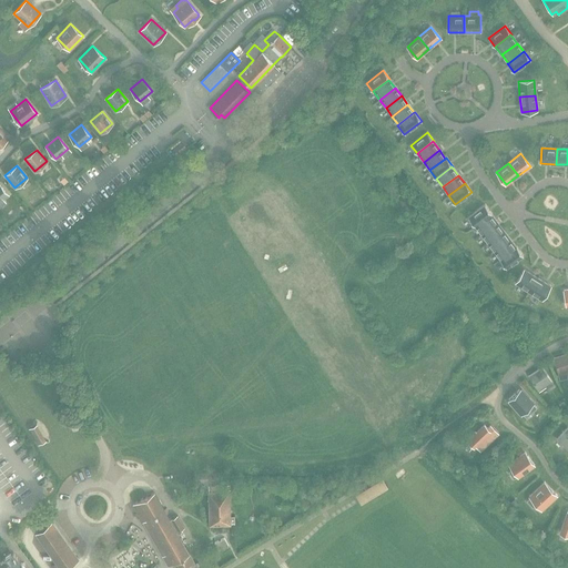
[(474,226),(475,225),(490,214),(490,213),(485,204),(467,217),(474,226)]
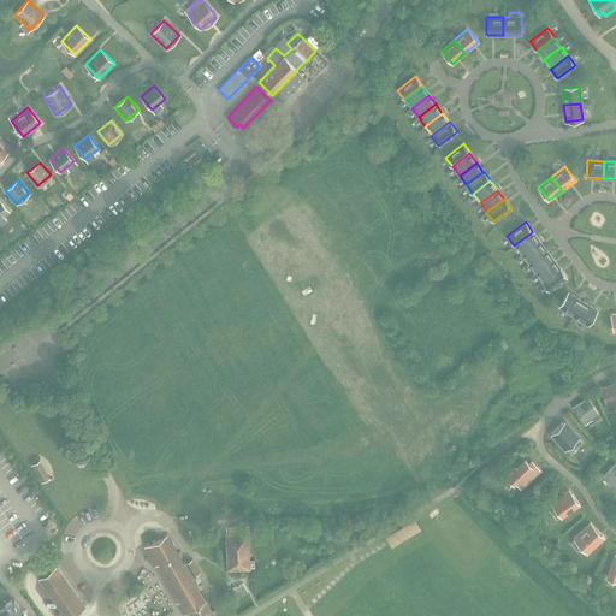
[(515,244),(521,254),(539,241),(532,232),(515,244)]
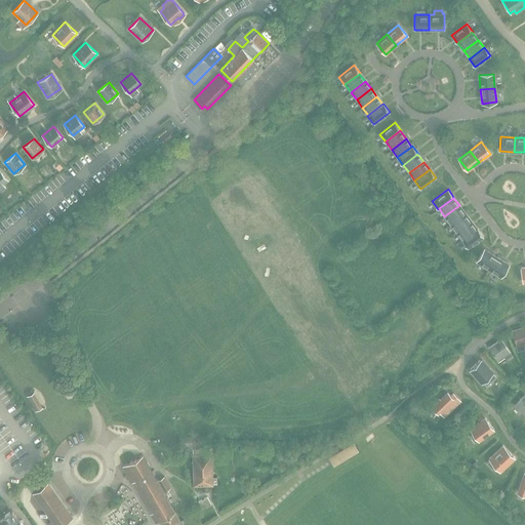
[(444,216),(450,224),(465,213),(459,205),(444,216)]
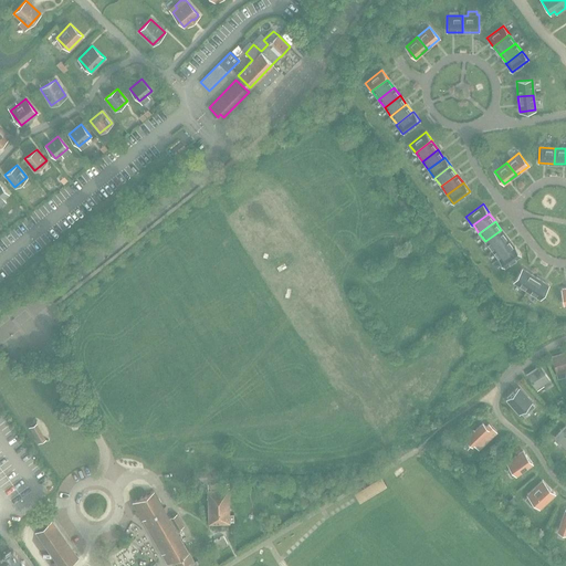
[(485,241),(492,250),(507,238),(501,230),(485,241)]
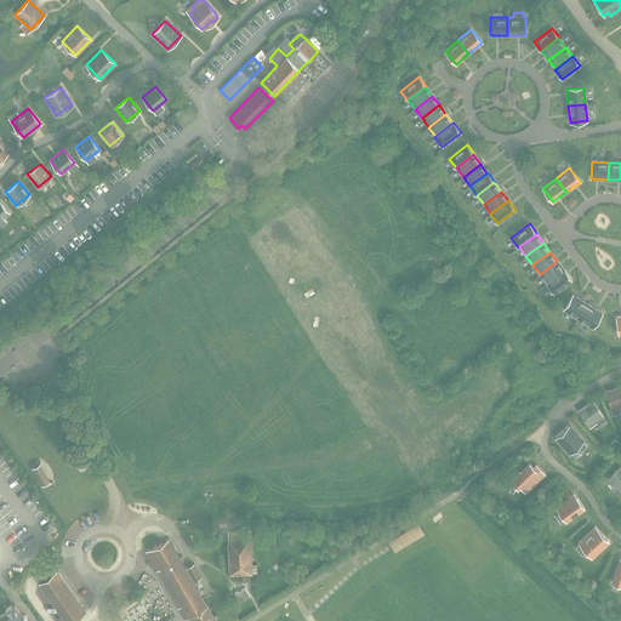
[(540,274),(547,284),(564,271),(557,261),(540,274)]
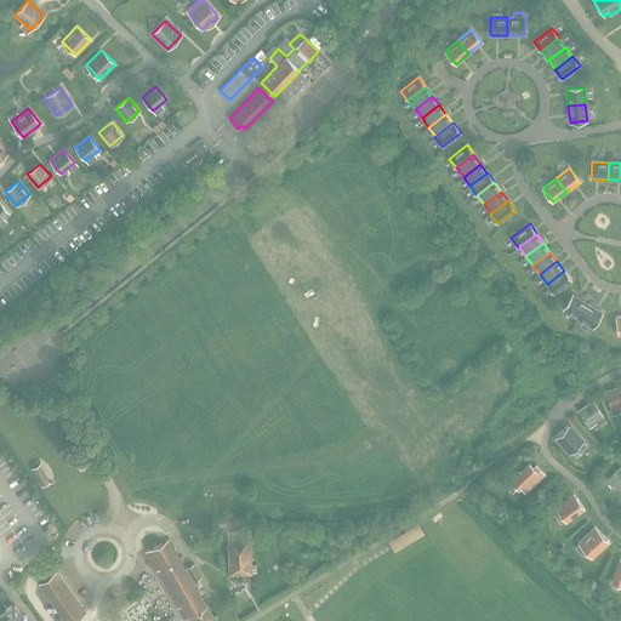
[(564,271),(547,284),(546,284),(553,294),(571,279),(564,271)]
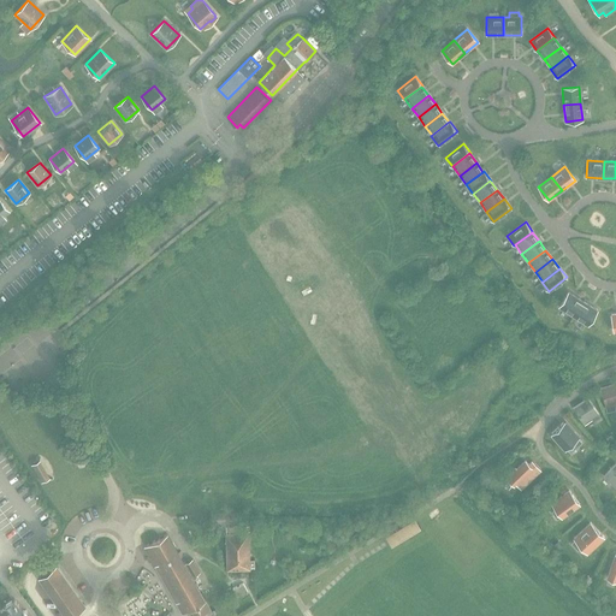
[(560,307),(573,317),(582,302),(568,292),(560,307)]
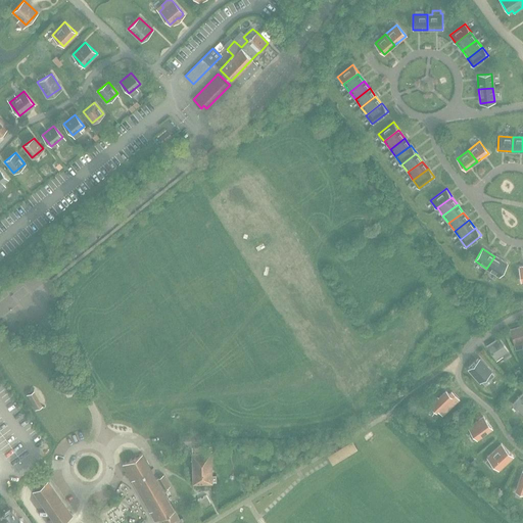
[(506,264),(494,256),(486,269),(498,276),(506,264)]
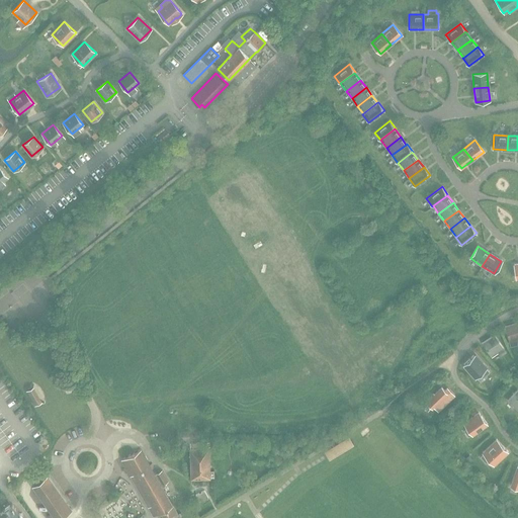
[(516,340),(517,342),(517,341),(517,322),(505,326),(509,342),(516,340)]
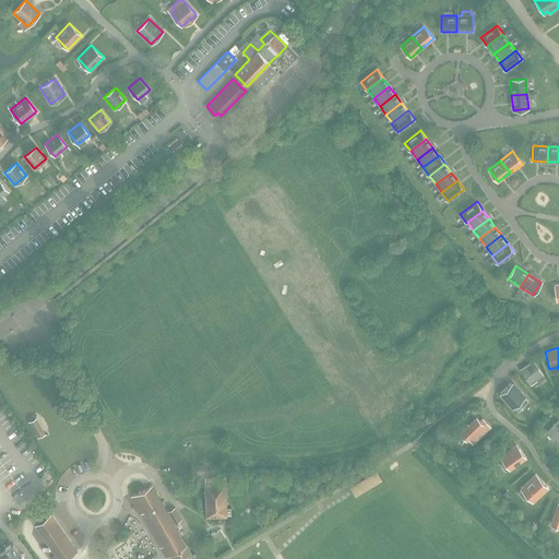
[(533,363),(521,369),(533,385),(539,381),(543,385),(547,382),(544,378),(542,376),(533,363)]
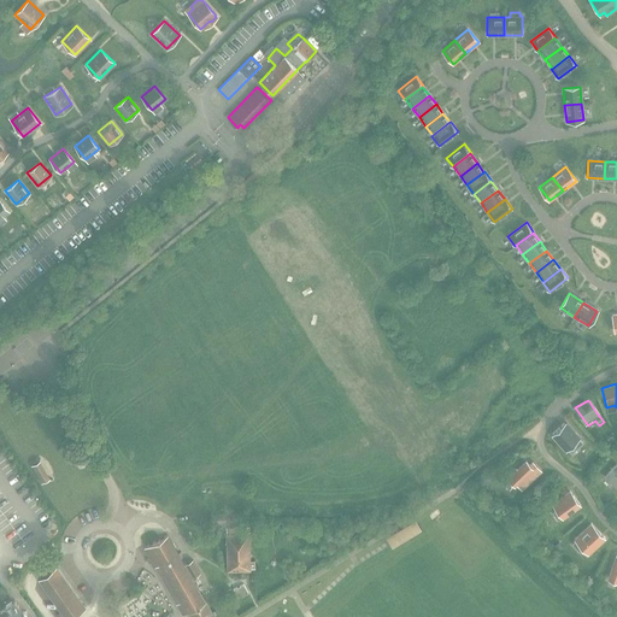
[(581,438),(566,422),(551,435),(565,452),(575,444),(579,447),(582,444),(579,440),(581,438)]
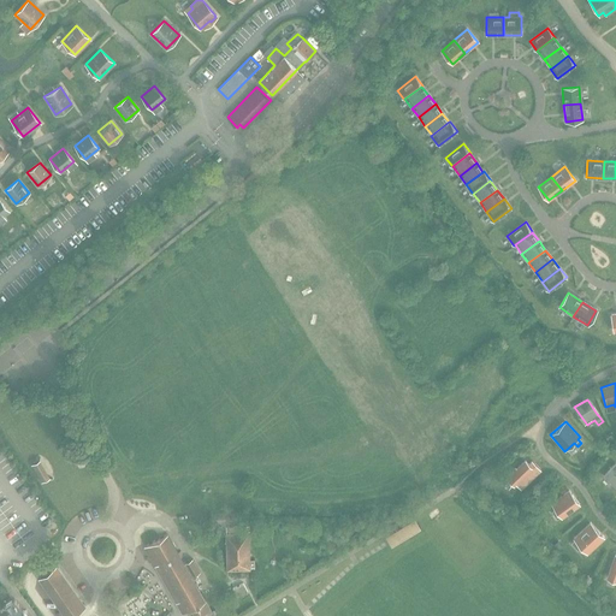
[(521,490),(540,471),(531,461),(528,463),(525,460),(505,478),(514,486),(516,485),(521,490)]
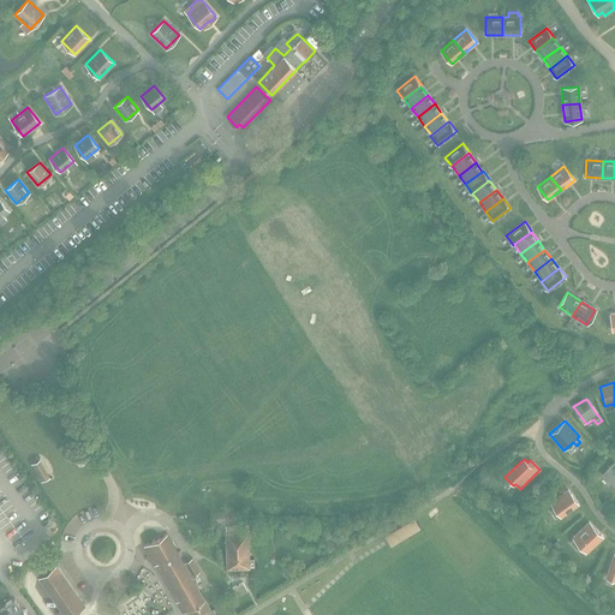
[(614,461),(602,475),(614,487),(614,461)]
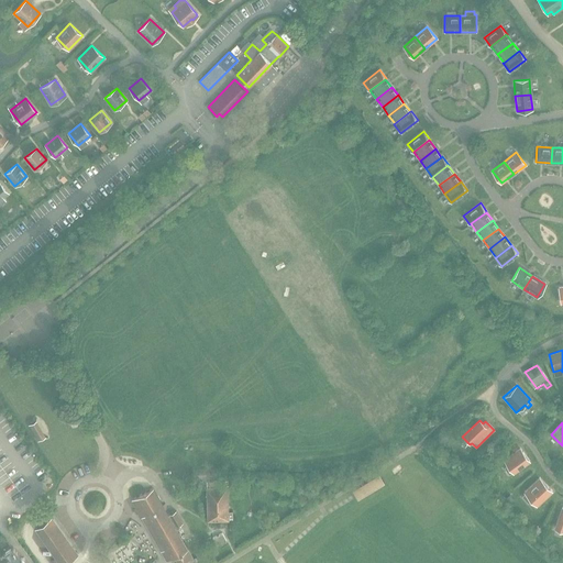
[(514,474),(530,462),(520,448),(504,460),(507,465),(504,467),(509,474),(512,472),(514,474)]
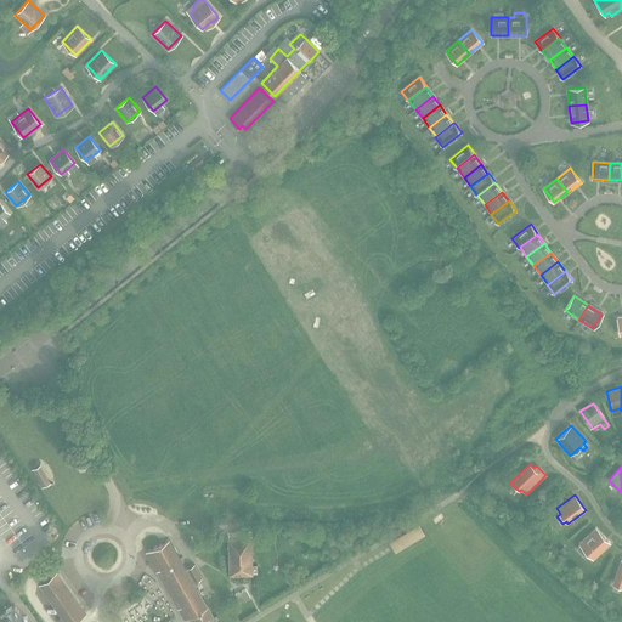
[(610,543),(595,527),(578,544),(580,546),(576,548),(583,555),(587,552),(593,559),(610,543)]
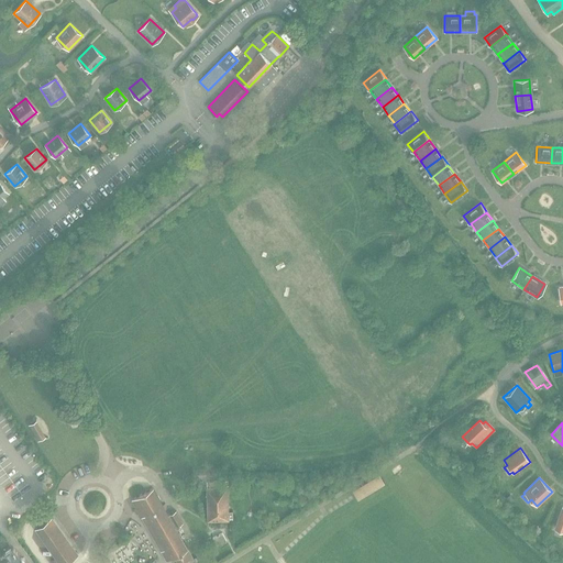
[(231,511),(228,511),(227,485),(228,485),(227,481),(206,482),(207,487),(206,487),(207,519),(228,519),(228,518),(231,518),(231,511)]
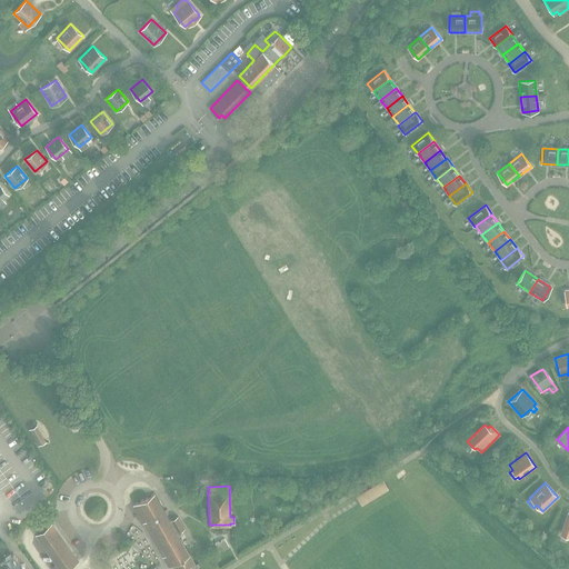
[(177,568),(187,568),(195,565),(155,493),(133,506),(168,567),(173,563),(177,568)]
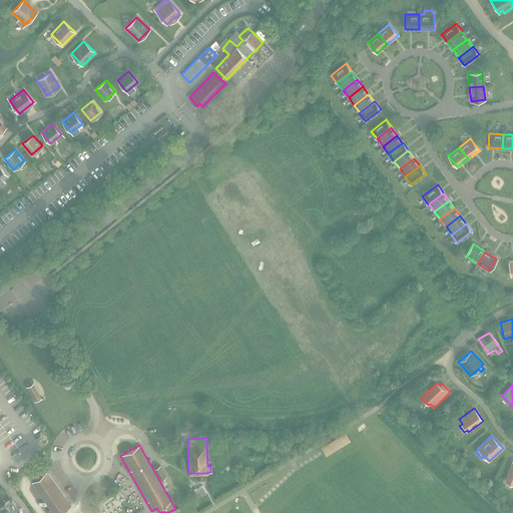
[(512,461),(504,482),(512,485),(512,461)]
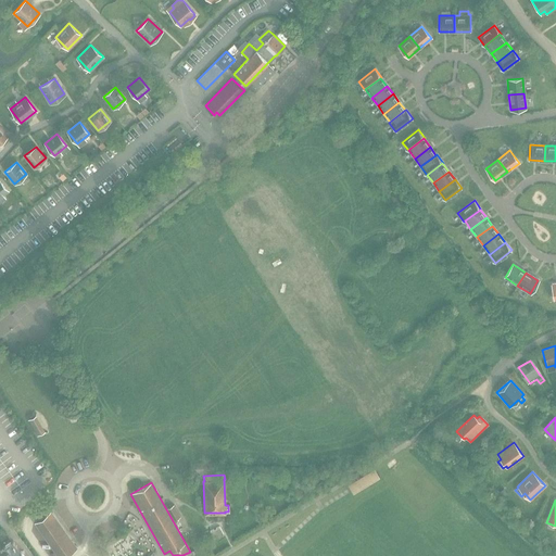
[(167,507),(174,520),(181,516),(174,504),(167,507)]
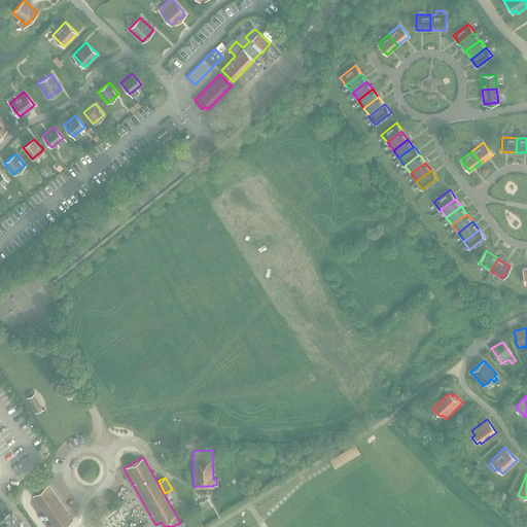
[(34,493),(58,526),(70,519),(46,485),(34,493)]
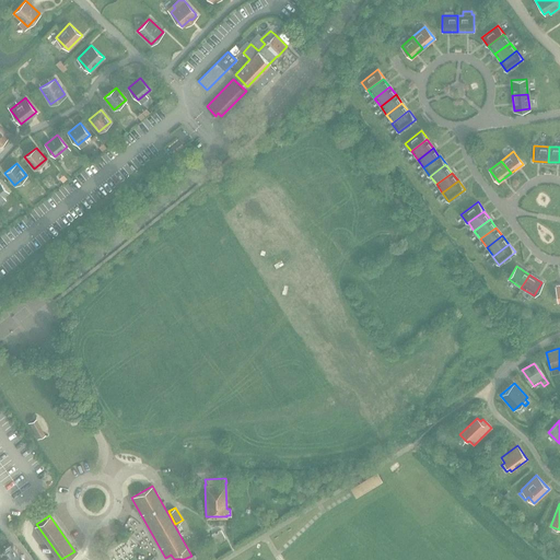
[(211,535),(216,543),(224,538),(221,529),(211,535)]
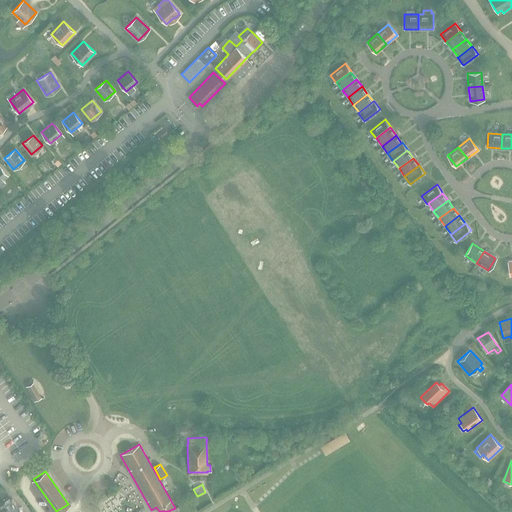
[(0,511),(22,511),(21,511),(21,509),(19,507),(18,506),(11,497),(11,498),(2,504),(3,505),(0,507),(0,506),(0,511)]
